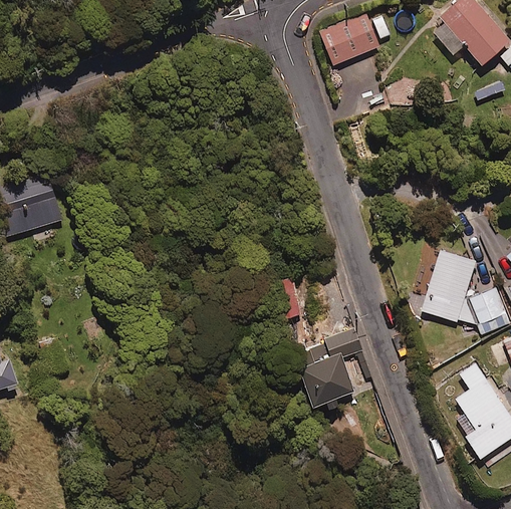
[(509,39),(475,0),(456,0),(428,24),(453,53),(464,42),(482,62),(509,39)]
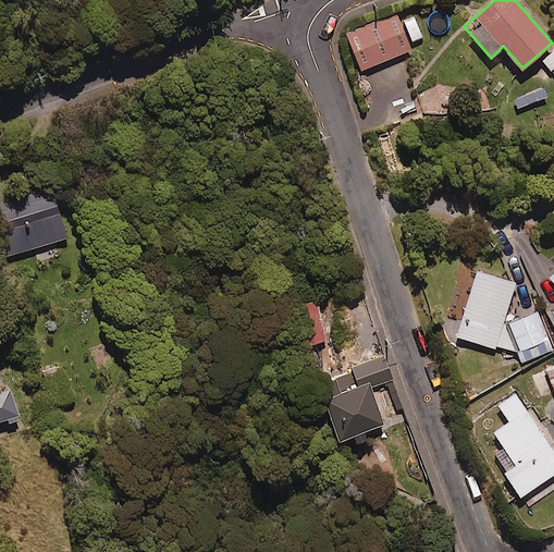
[(411,51),(398,16),(347,35),(360,71),(411,51)]
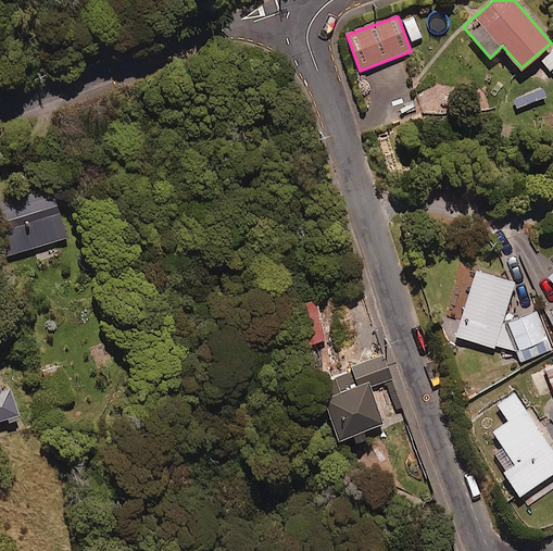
[(404,24),(413,48),(426,44),(417,19),(404,24)]
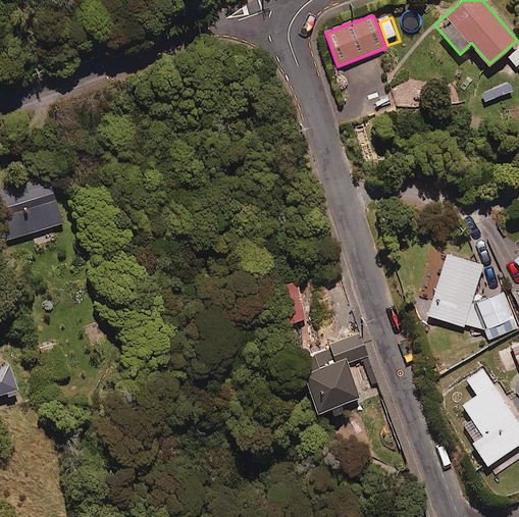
[(518,53),(510,62),(518,70),(518,53)]
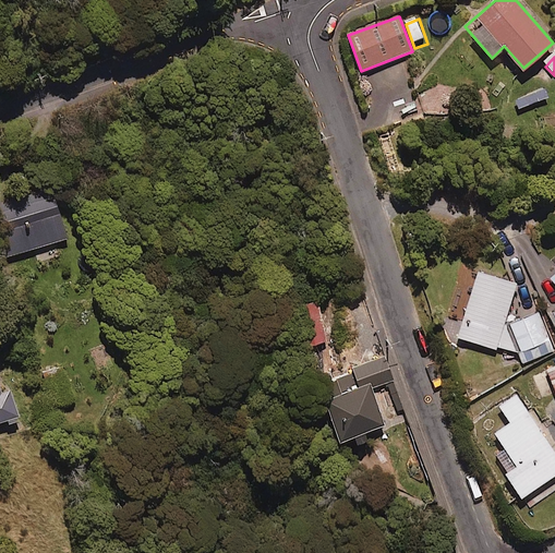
[(69,239),(52,191),(0,207),(0,220),(12,257),(69,239)]
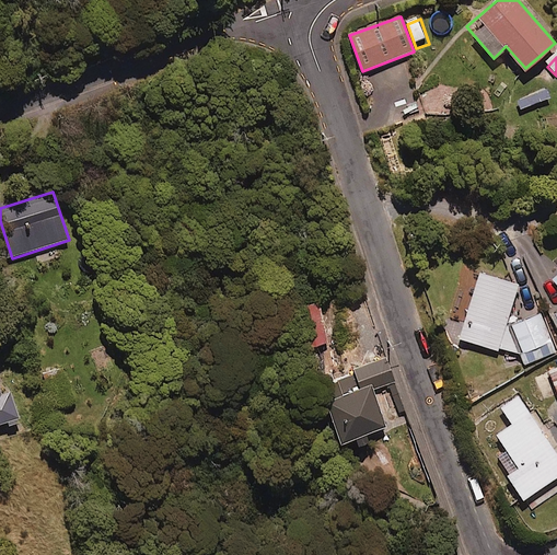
[(462,320),(456,339),(498,351),(518,284),(468,268),(454,318),(462,320)]
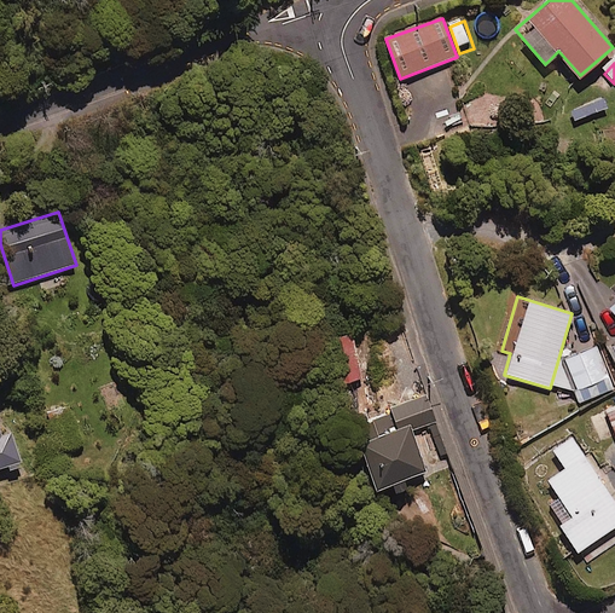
[(353,328),(329,334),(338,381),(364,376),(353,328)]
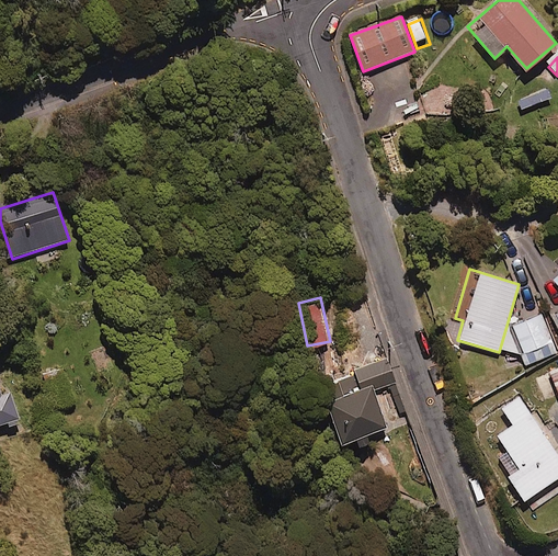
[(534,352),(539,363),(555,356),(553,351),(557,348),(557,333),(556,330),(549,333),(539,311),(511,325),(502,350),(524,356),(534,352)]
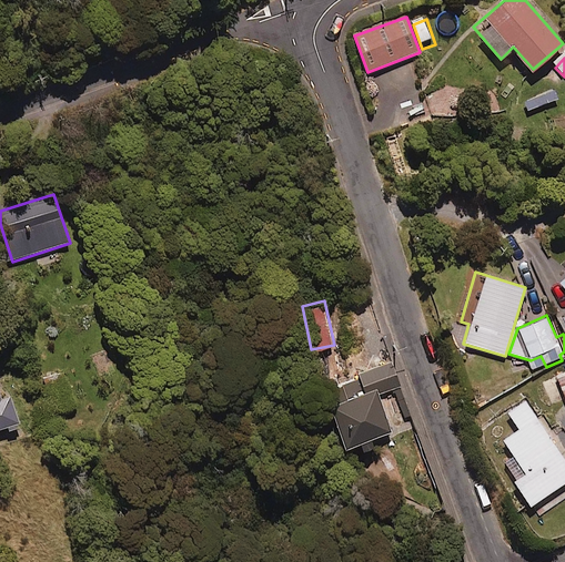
[(400,388),(392,358),(357,367),(363,388),(328,397),(339,440),(389,428),(380,394),(400,388)]
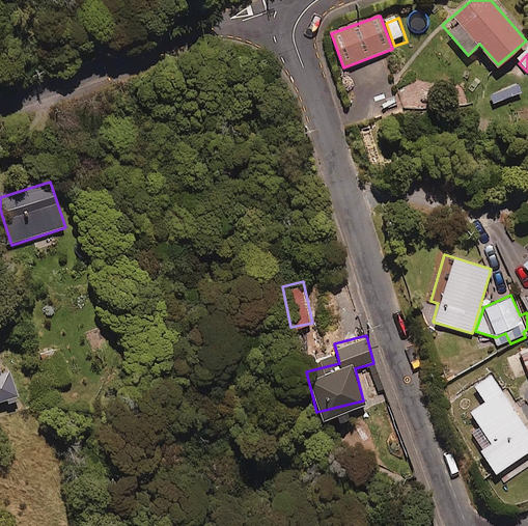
[(0,398),(17,392),(6,366),(1,368),(0,364),(0,398)]
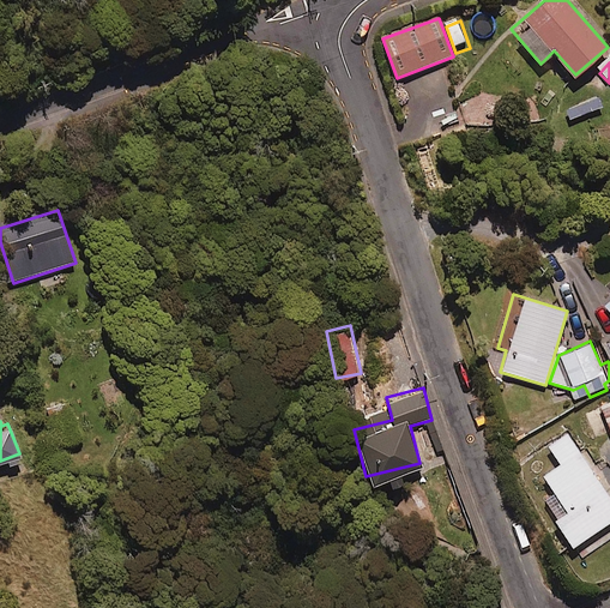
[(609,495),(568,434),(549,447),(561,464),(543,476),(567,511),(554,519),(573,547),(609,521),(609,495)]
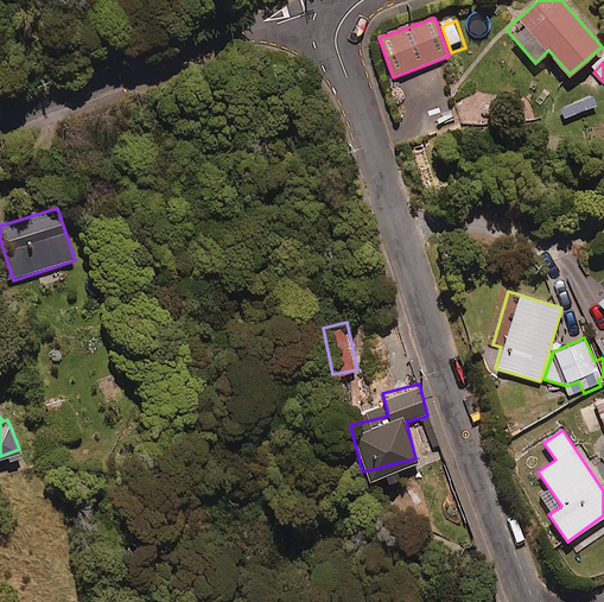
All buildings are outlined.
